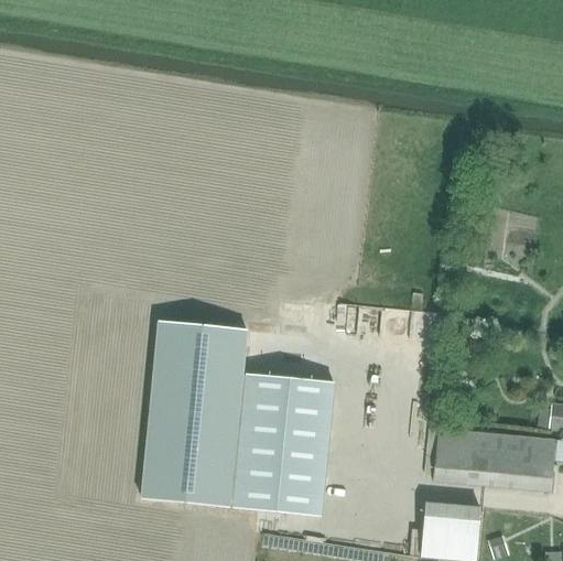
[(562,346),(550,346),(550,353),(555,358),(562,358),(562,346)]
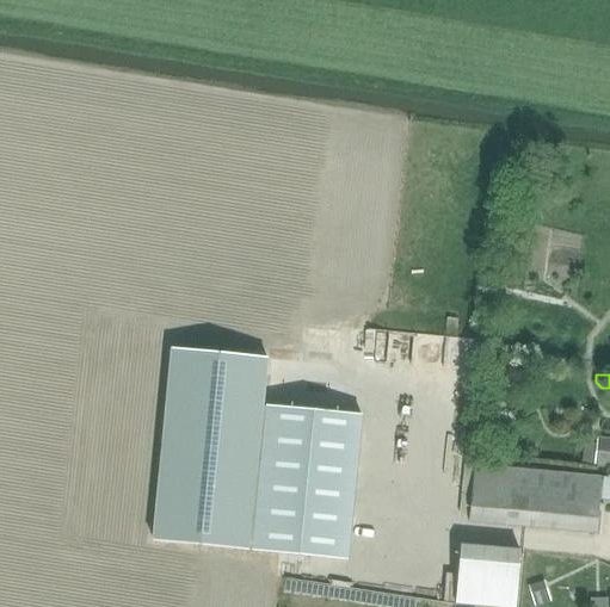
[(253,546),(273,549),(349,556),(363,413),(267,403),(253,546)]
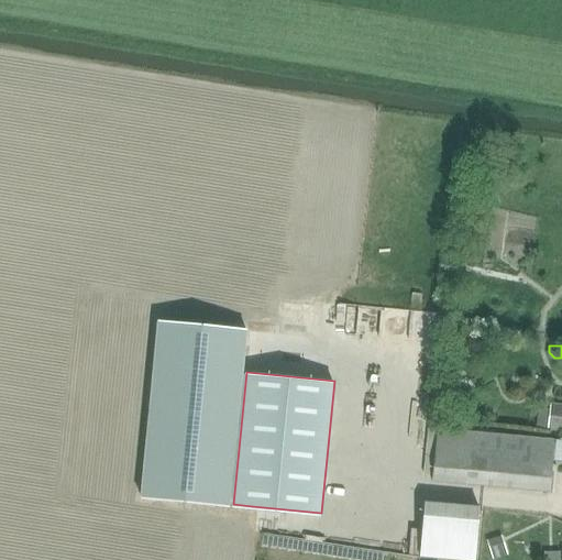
[(561,402),(552,401),(549,427),(561,428),(561,402)]
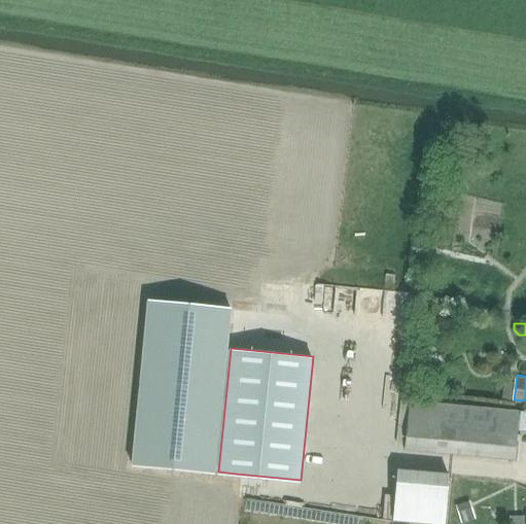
[(518,429),(519,409),(399,397),(396,441),(405,442),(405,448),(515,458),(518,429)]
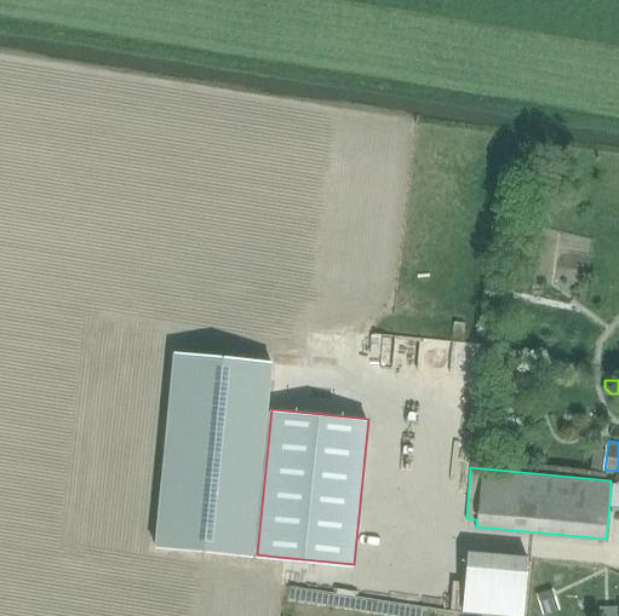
[(469,550),(464,610),(523,615),(529,554),(469,550)]
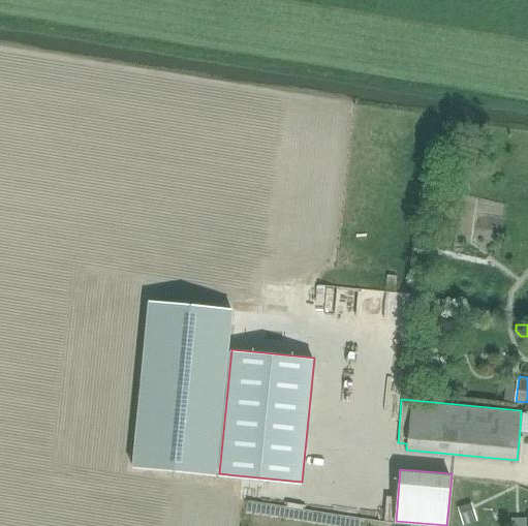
[(472,501),(460,505),(465,522),(477,517),(472,501)]
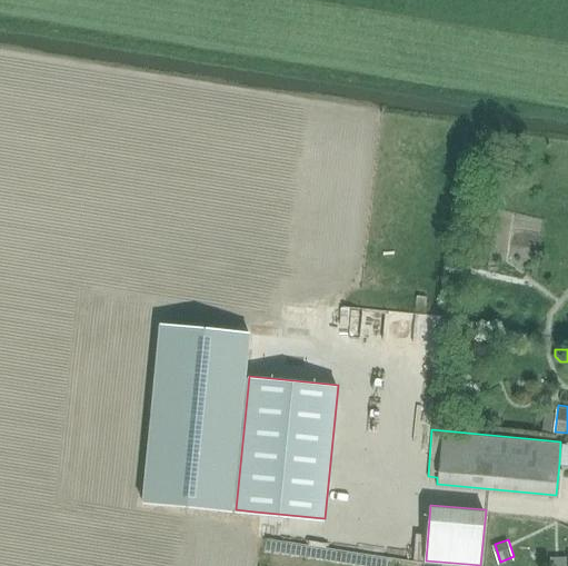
[(567,555),(554,555),(554,565),(567,564),(567,555)]
